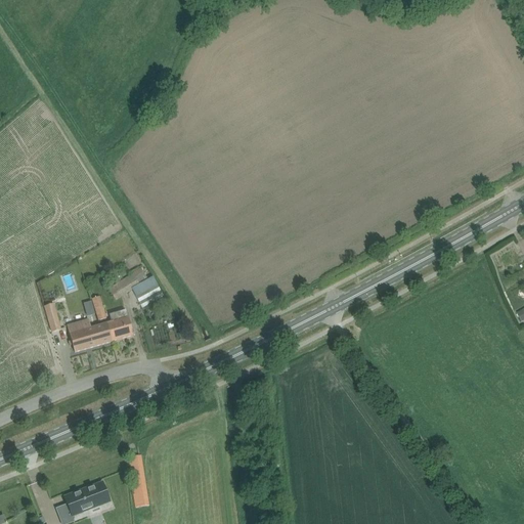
[(116,300),(139,286),(146,280),(143,275),(139,269),(108,290),(116,300)]
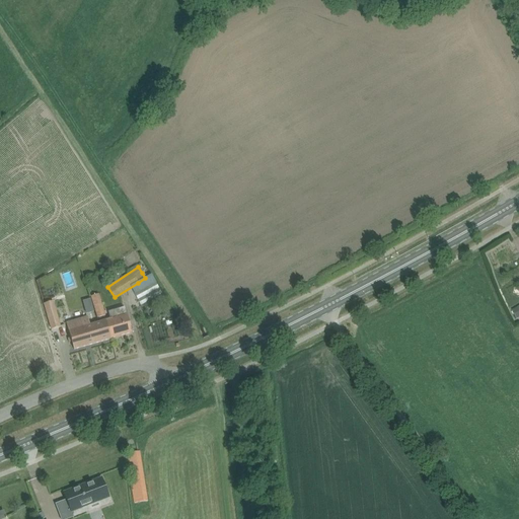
[(105,315),(103,308),(98,294),(91,297),(97,318),(105,315)]
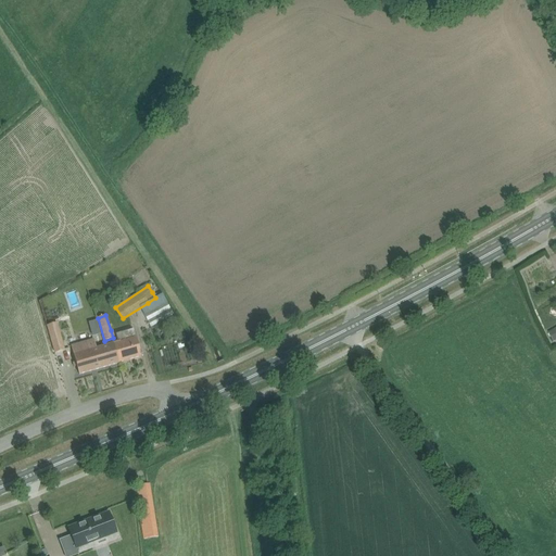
[(54,354),(55,353),(64,351),(57,324),(47,326),(54,354)]
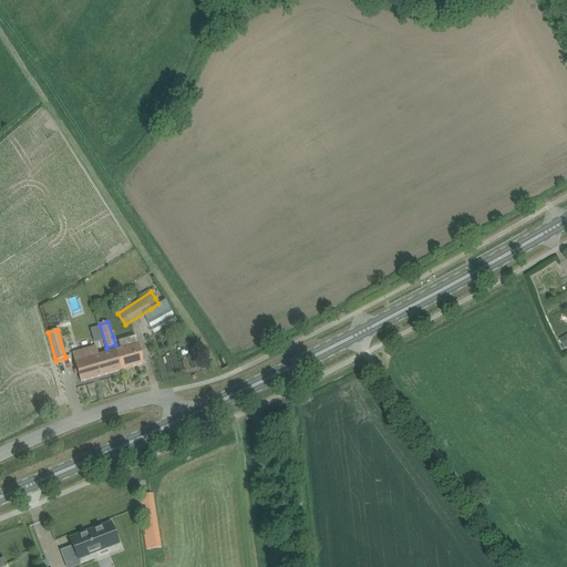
[(121,349),(112,351),(114,357),(116,356),(122,370),(144,363),(138,344),(136,336),(119,341),(121,349)]
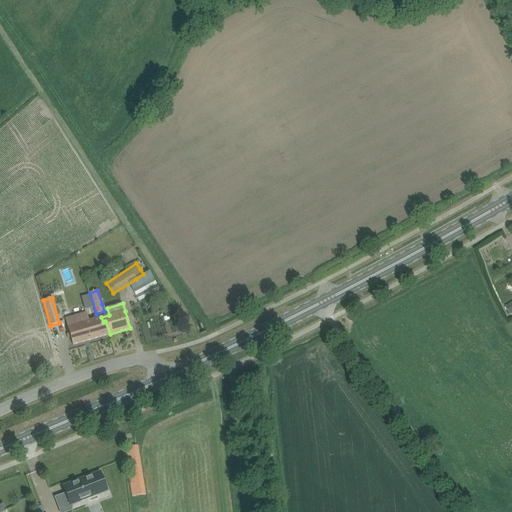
[(110,334),(105,321),(103,322),(101,317),(99,318),(88,321),(86,313),(66,319),(73,344),(110,334)]
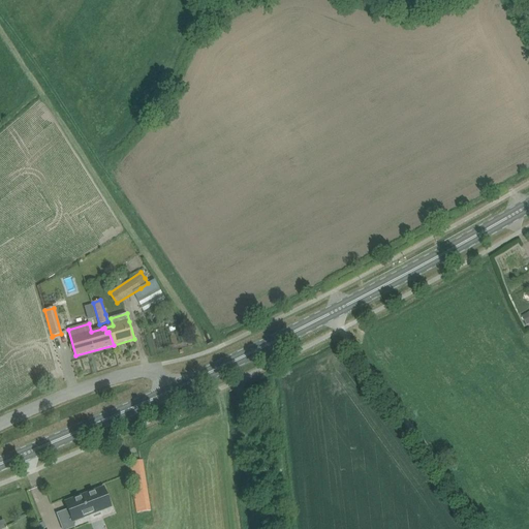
[(155,343),(163,342),(162,329),(153,330),(155,343)]
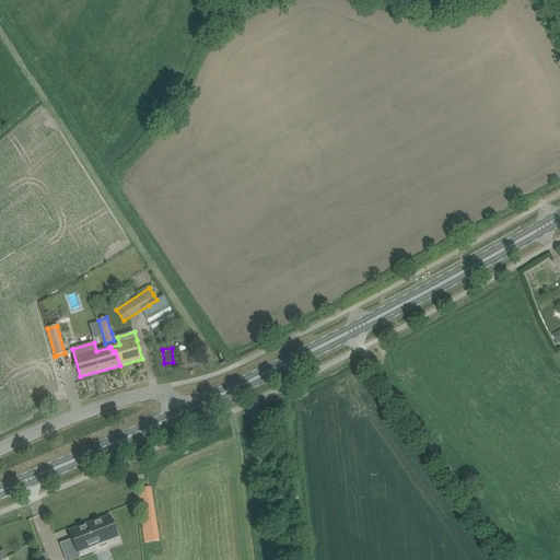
[(137,489),(139,500),(144,543),(159,540),(151,487),(137,489)]
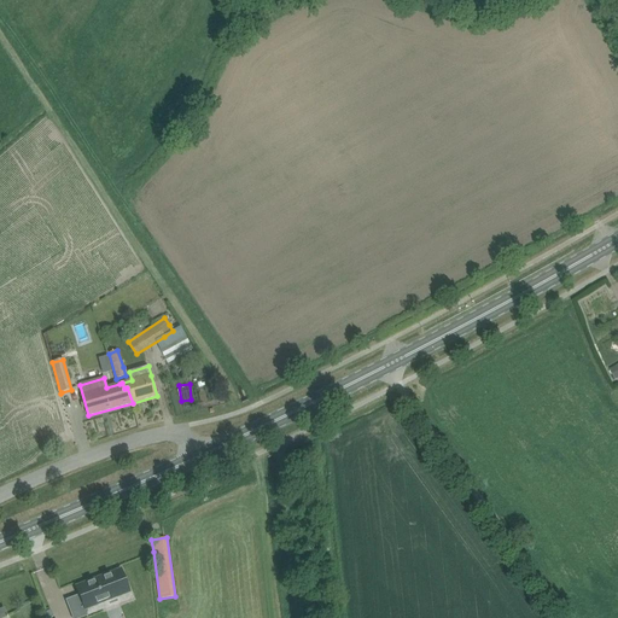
[(130,593),(121,569),(76,587),(86,610),(130,593)]
